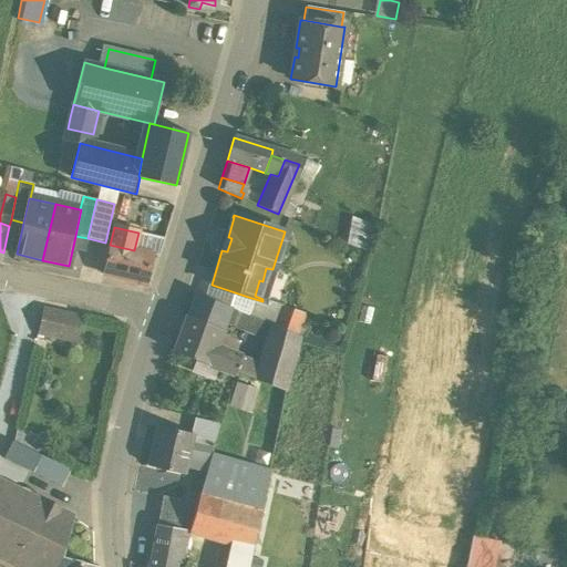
[(134,250),(110,245),(103,275),(146,285),(153,255),(134,250)]
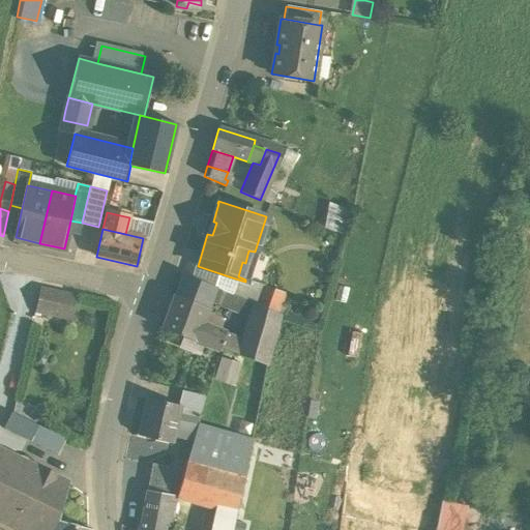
[(215,288),(182,274),(174,296),(207,308),(211,299),(215,288)]
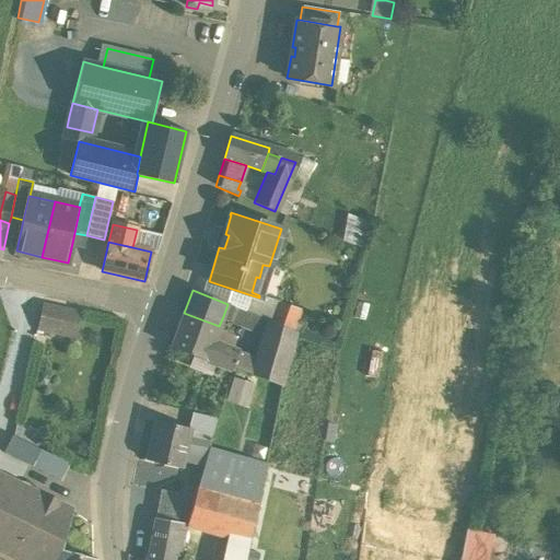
[(273,301),(259,295),(259,298),(248,294),(242,311),(252,314),(269,321),(272,323),(280,302),(275,300),(273,301)]
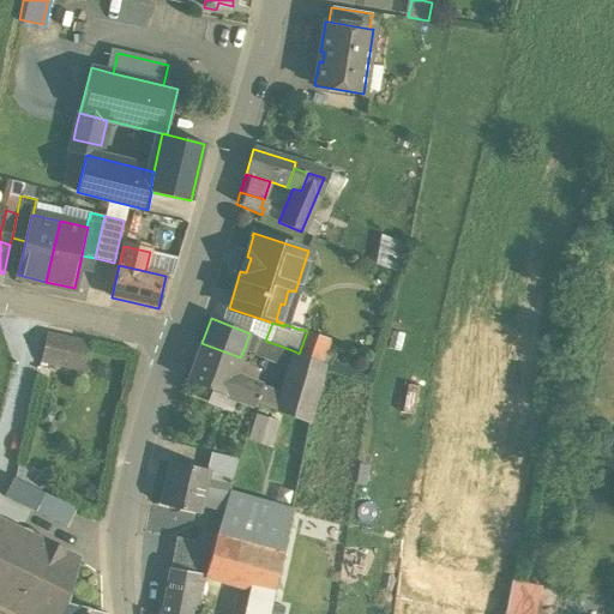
[(90,343),(47,333),(41,360),(84,369),(90,343)]
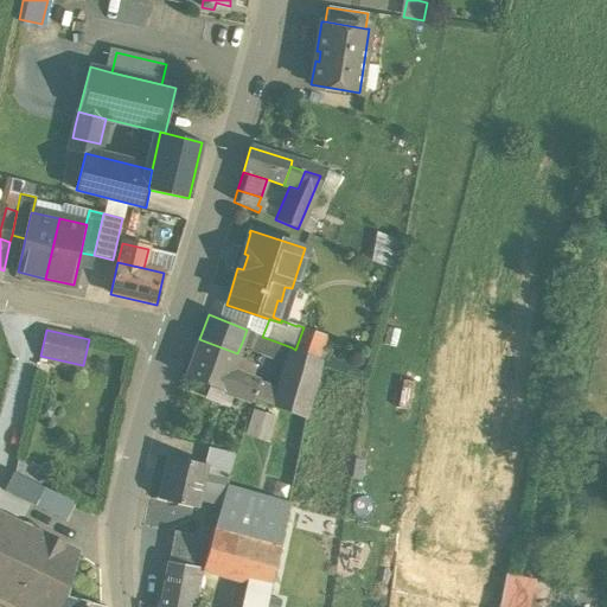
[(262,337),(247,330),(242,343),(268,353),(273,340),(262,337)]
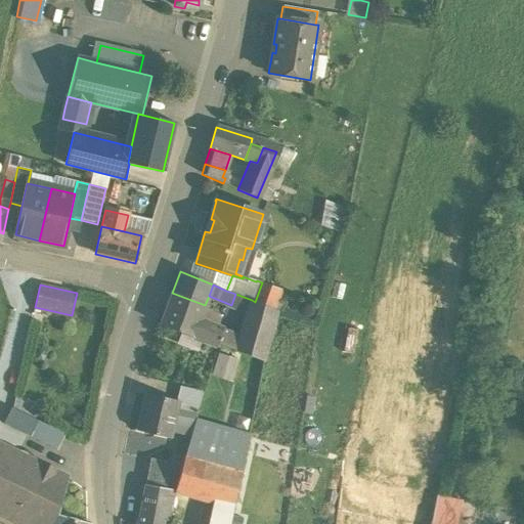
[(205,305),(172,293),(160,324),(214,346),(220,331),(216,326),(200,320),(205,305)]
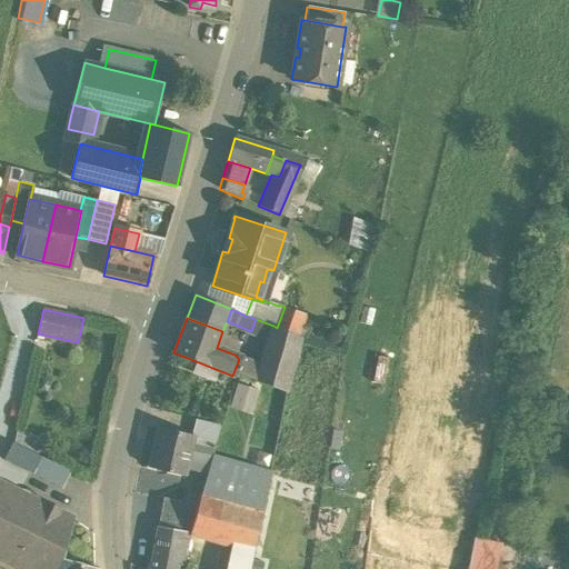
[(273,326),(256,319),(251,331),(250,333),(269,340),(273,326)]
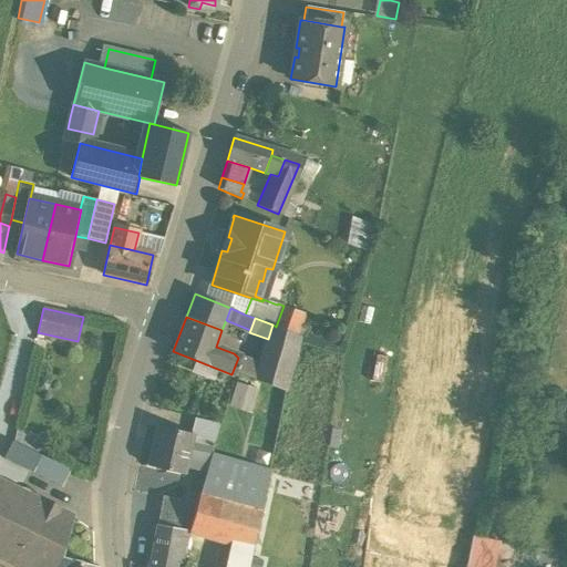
[(276,327),(272,325),(268,339),(261,360),(288,370),(296,336),(276,327)]
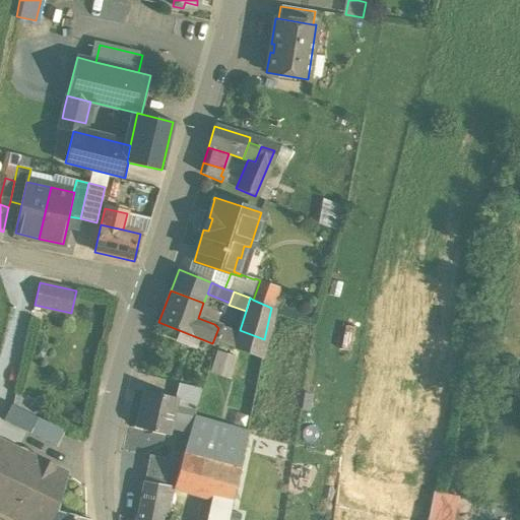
[(264,339),(240,330),(234,347),(260,358),(264,339)]
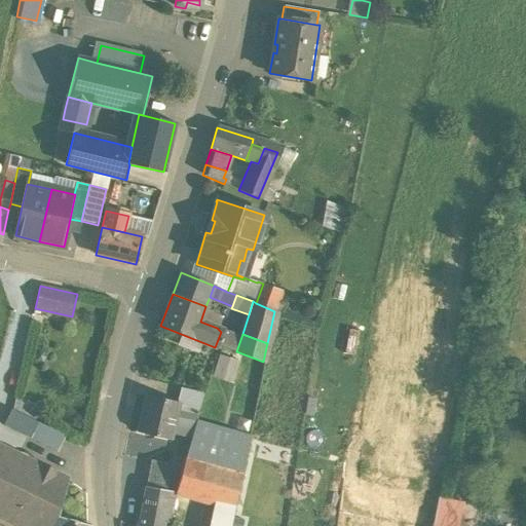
[(204,393),(181,387),(178,402),(179,403),(179,404),(199,409),(204,393)]
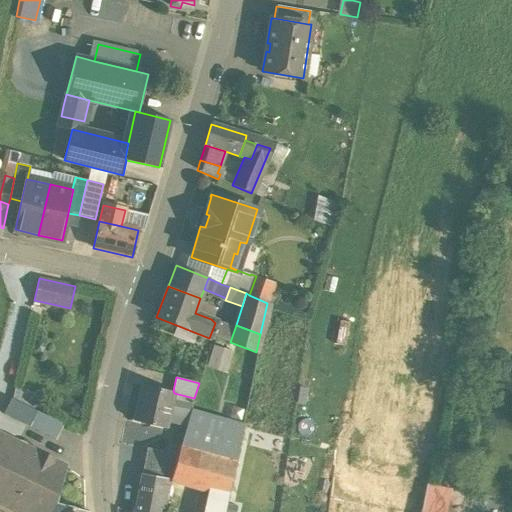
[(173,391),(145,385),(136,421),(165,428),(167,421),(174,393),(174,392),(173,391)]
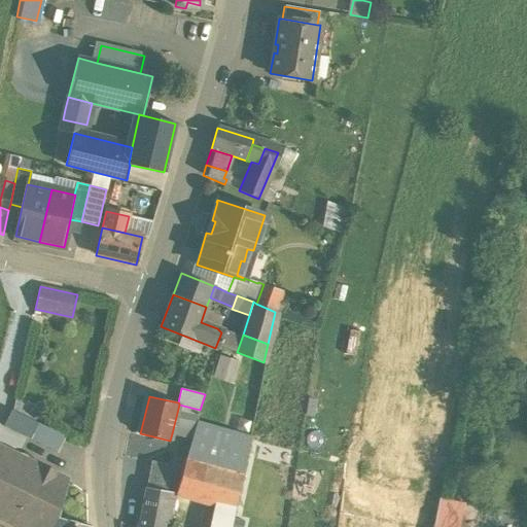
[(200,410),(179,405),(172,433),(191,438),(200,410)]
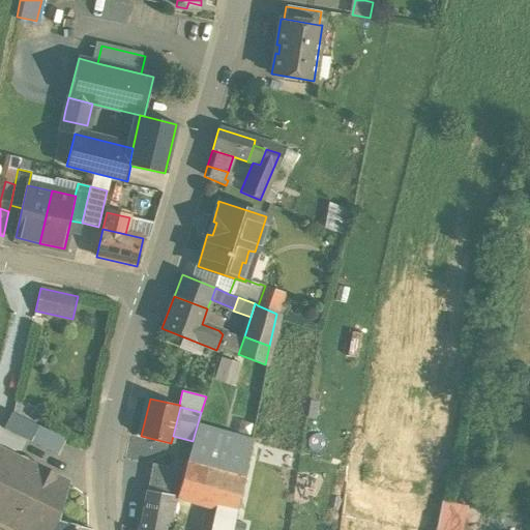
[(65,439),(11,413),(3,429),(57,454),(65,439)]
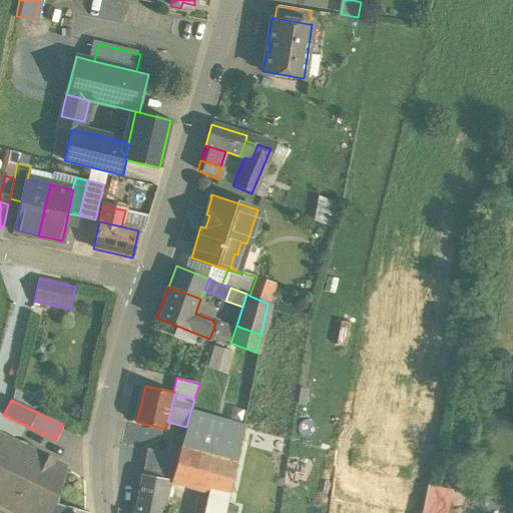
[(239,425),(191,412),(180,448),(230,462),(239,425)]
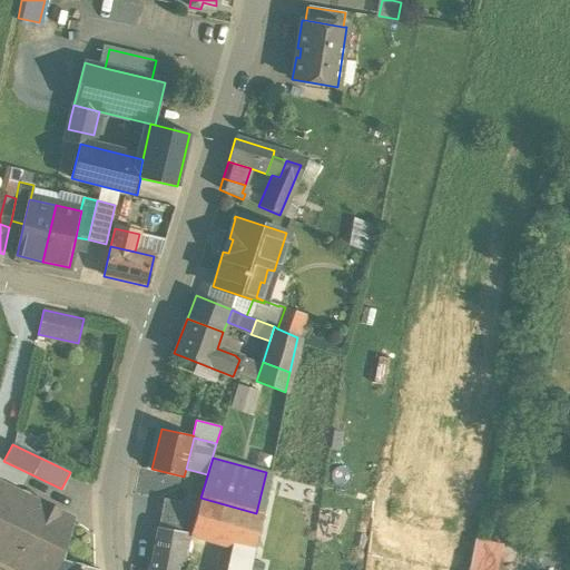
[(21,493),(0,482),(0,532),(28,547),(47,507),(29,498),(31,494),(22,490),(21,493)]
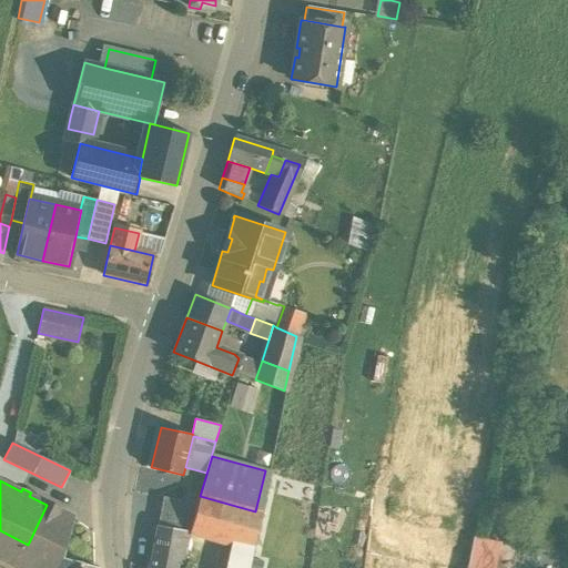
[(261,514),(200,496),(198,504),(190,531),(189,534),(253,551),(254,544),(261,514)]
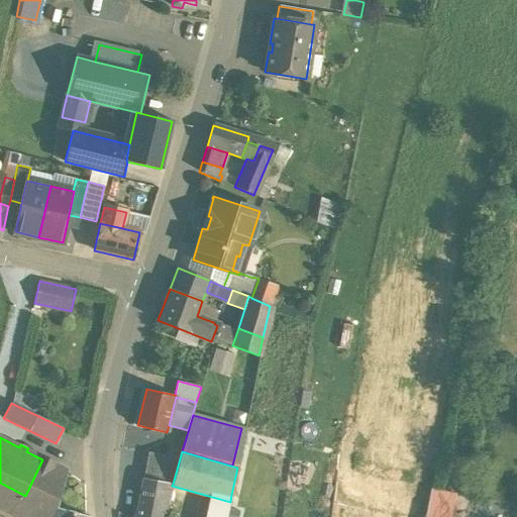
[(180,458),(148,453),(144,479),(173,484),(180,458)]
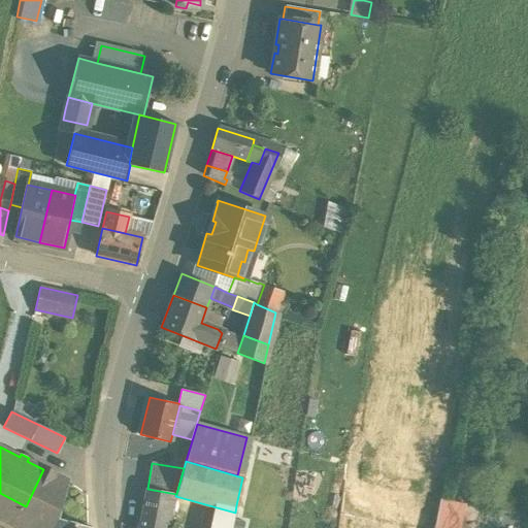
[(69,483),(43,469),(26,506),(50,519),(57,523),(58,520),(69,483)]
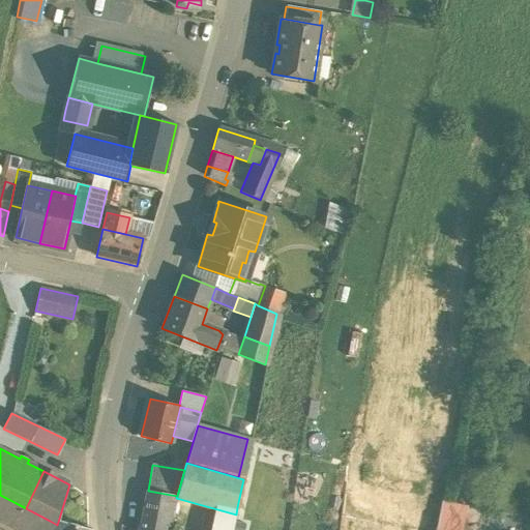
[(177,496),(148,491),(140,529),(165,529),(166,527),(169,527),(176,498),(177,496)]
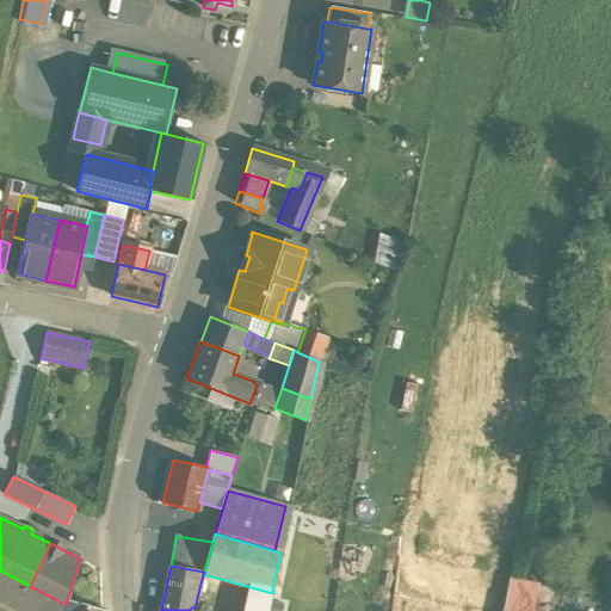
[(30,586),(0,571),(0,600),(2,598),(29,610),(50,610),(57,600),(30,586)]
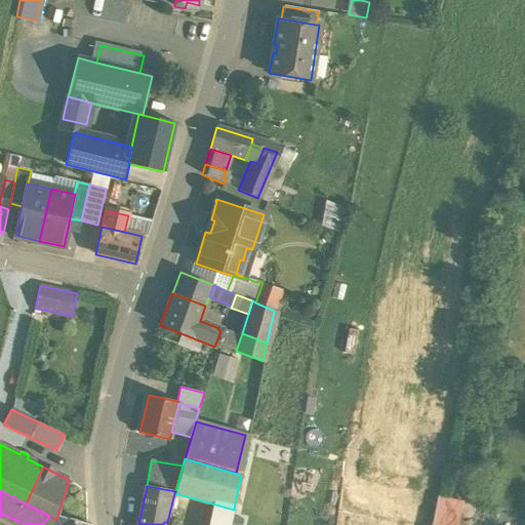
[(456,524),(461,501),(440,497),(434,524),(456,524)]
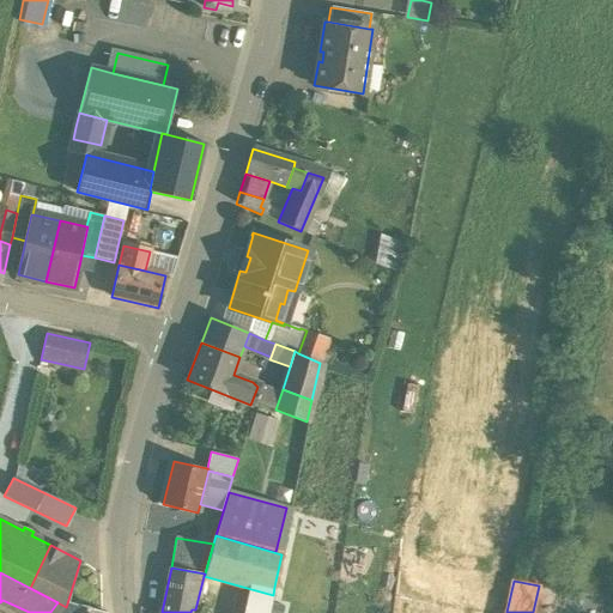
[(268,612),(273,595),(255,590),(249,612),(268,612)]
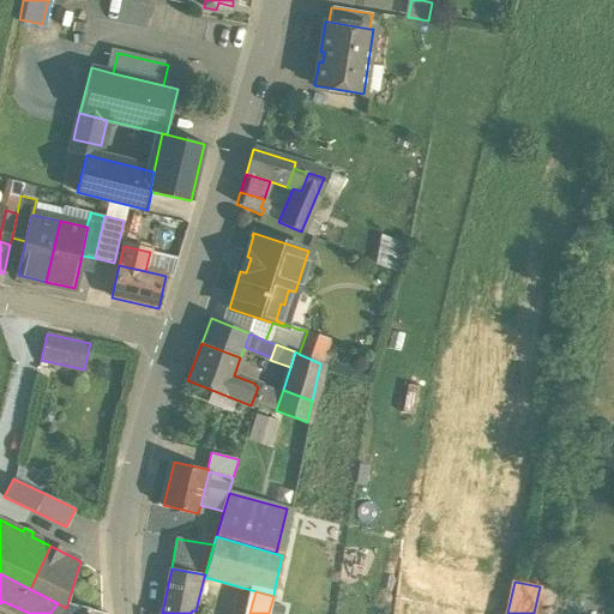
[(101,613),(67,605),(66,608),(58,603),(50,613),(101,613)]
